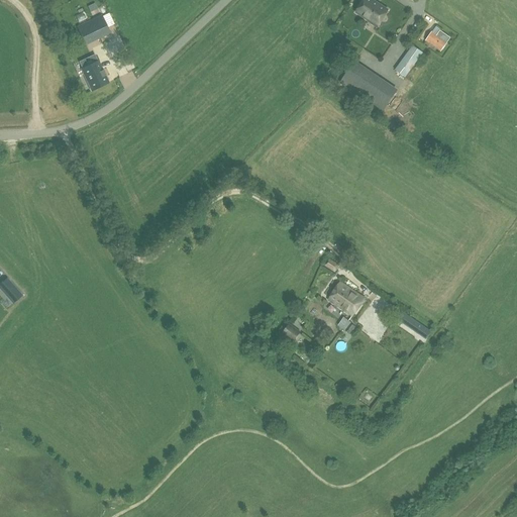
[(373,0),(364,0),(356,12),(369,20),(368,21),(369,21),(371,18),(379,23),(376,26),(377,27),(388,10),(373,0)]
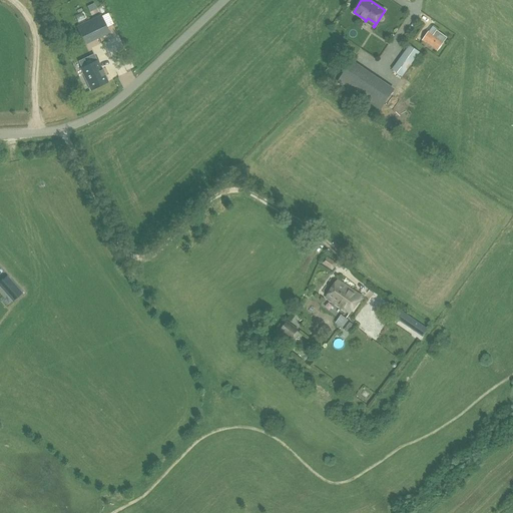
[(96,8),(94,3),(87,6),(89,12),(96,8)]
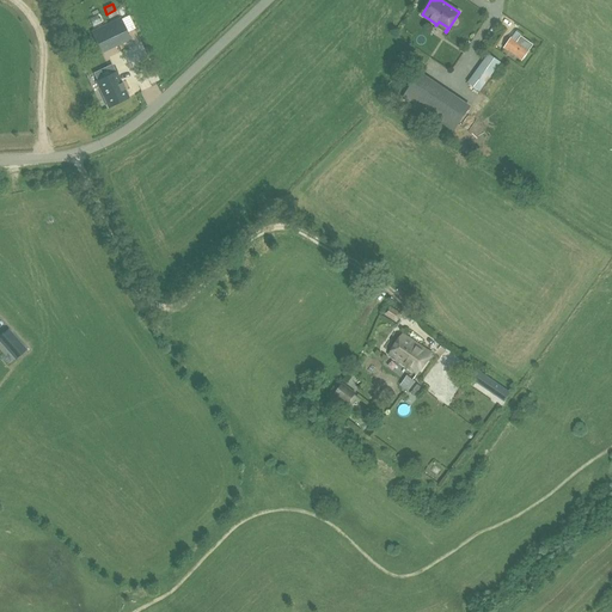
[(120,18),(91,32),(102,53),(130,40),(120,18)]
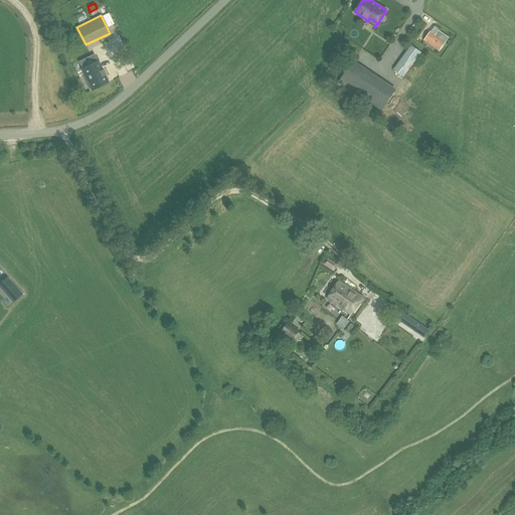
[(64,36),(56,19),(48,22),(57,40),(64,36)]
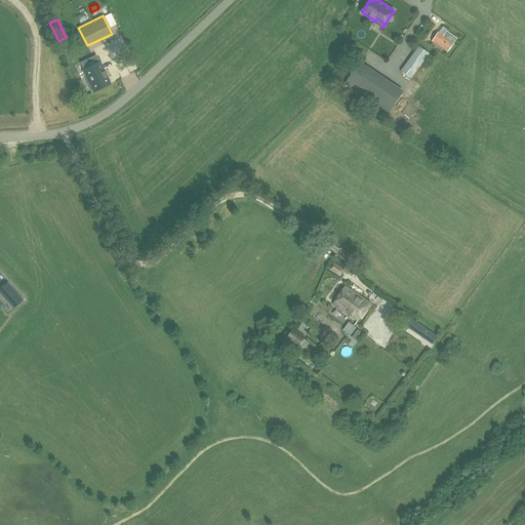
[(438,32),(432,41),(447,52),(457,38),(447,31),(443,35),(438,32)]
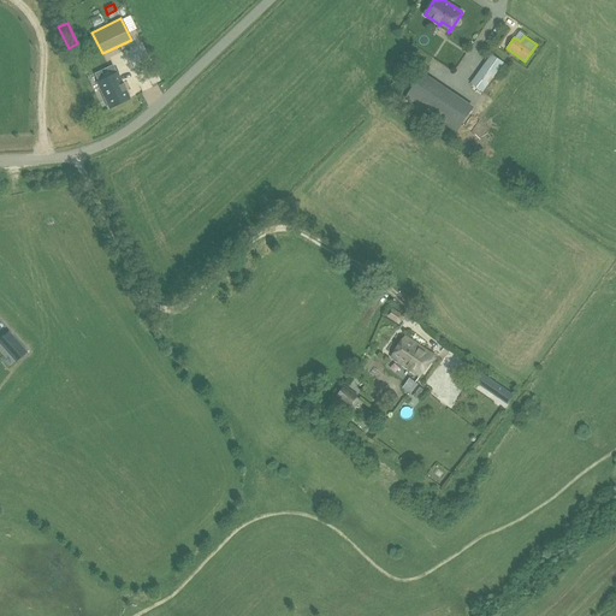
[(471,83),(483,92),(504,63),(491,54),(471,83)]
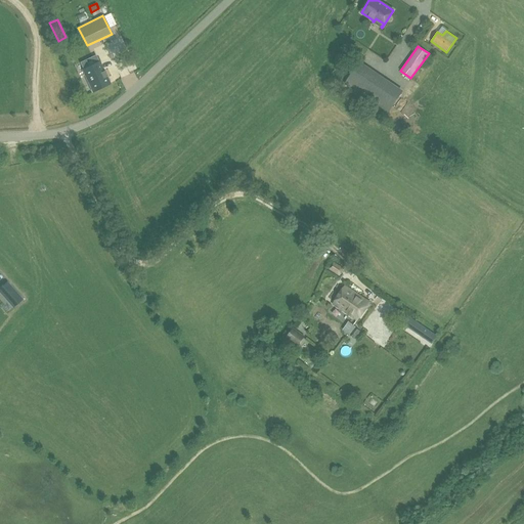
[(104,72),(100,62),(83,71),(93,91),(110,83),(106,76),(104,72)]
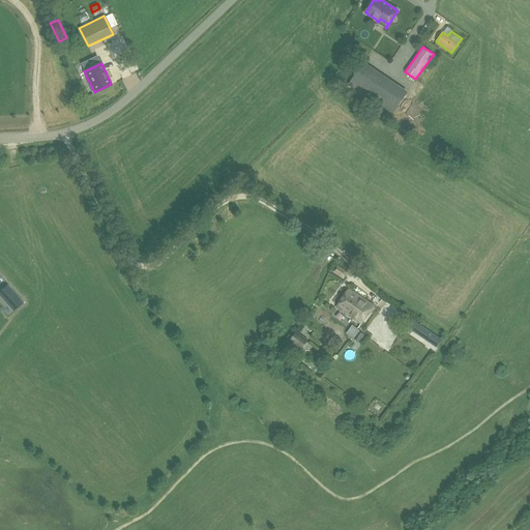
[(337,264),(332,272),(344,280),(349,272),(337,264)]
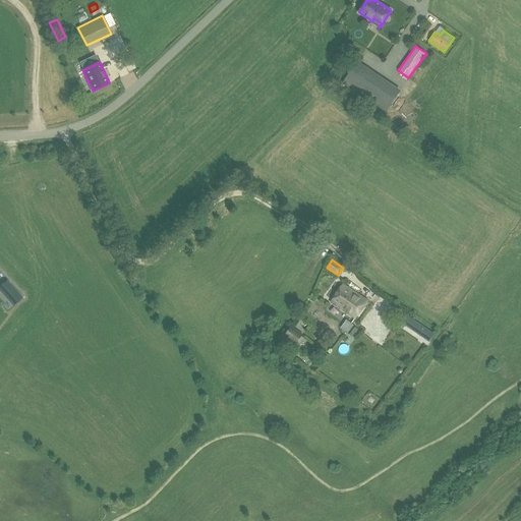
[(0,289),(13,304),(21,297),(7,281),(0,286),(0,289)]
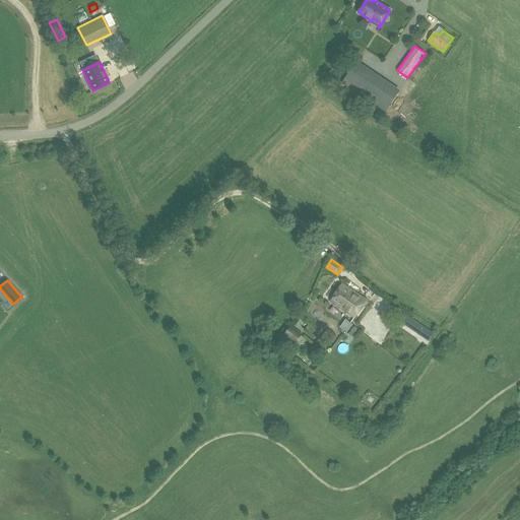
[(342,283),(330,302),(355,319),(368,301),(342,283)]
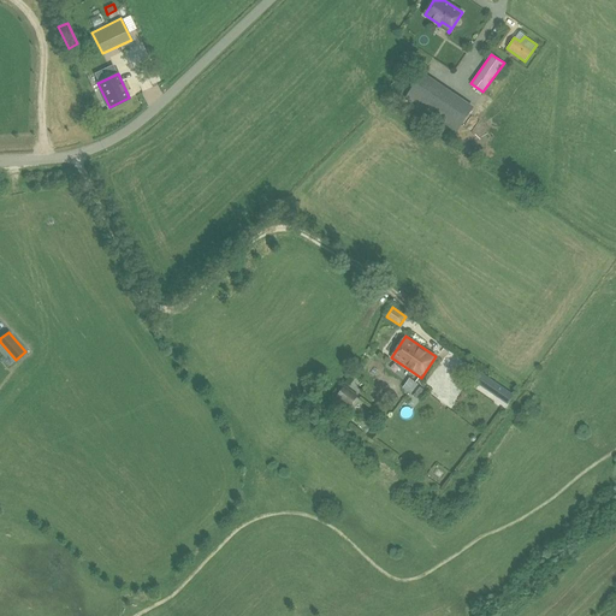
[(483,377),(475,386),(501,403),(507,392),(483,377)]
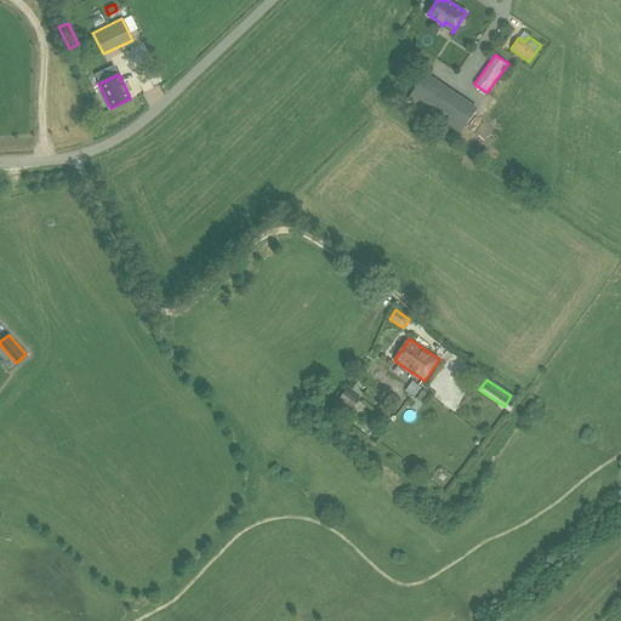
[(415,397),(421,400),(427,393),(421,388),(415,397)]
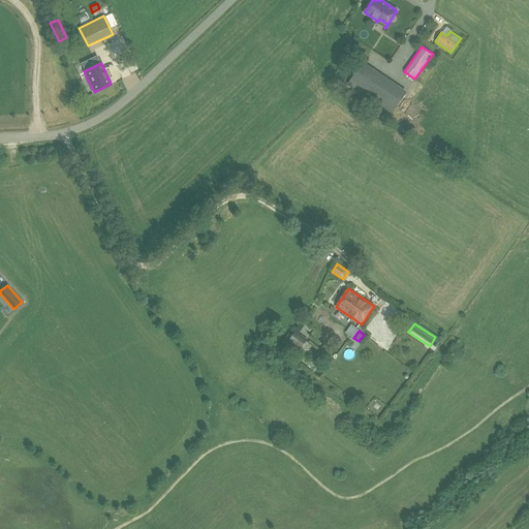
[(307,340),(296,332),(285,345),(292,350),(296,345),(301,349),(307,340)]
